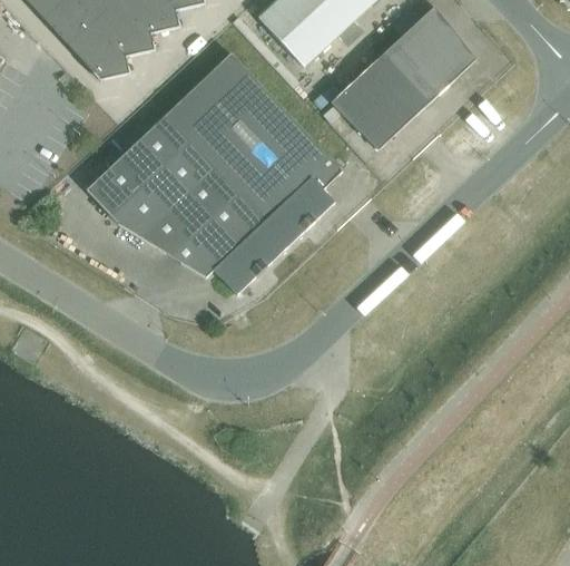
[(28,0),(100,78),(130,71),(126,55),(155,48),(151,31),(180,25),(176,8),(205,2),(204,0),(28,0)]
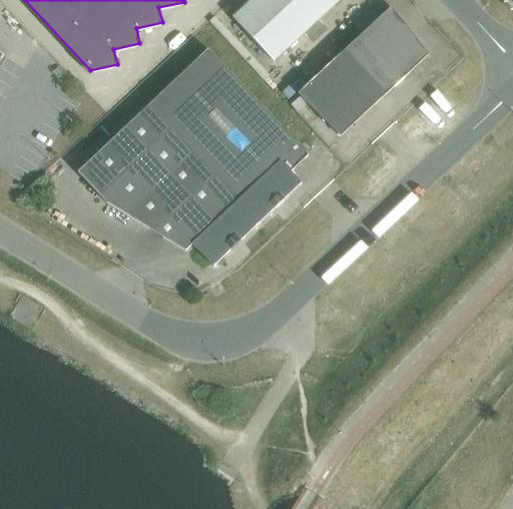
[(247,0),(232,14),(273,58),(336,0),(247,0)]
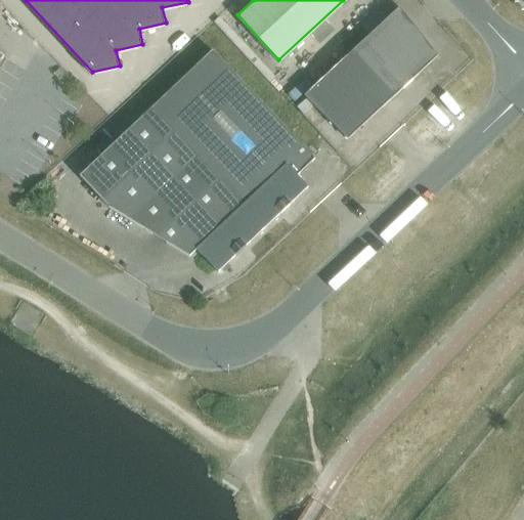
[(399,4),(350,50),(392,95),(438,52),(407,19),(409,17),(399,4)]
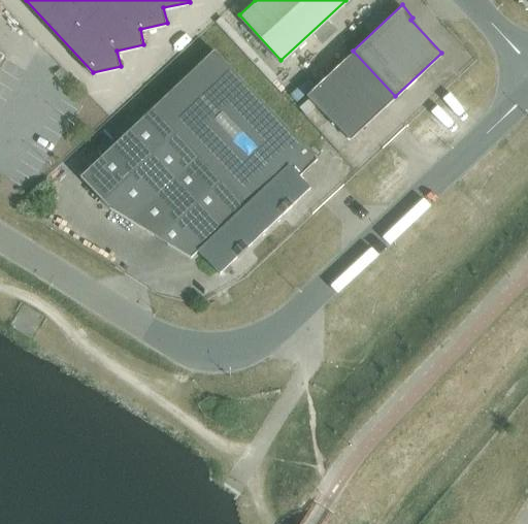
[(161,98),(273,220),(310,186),(299,173),(317,157),(213,47),(161,98)]
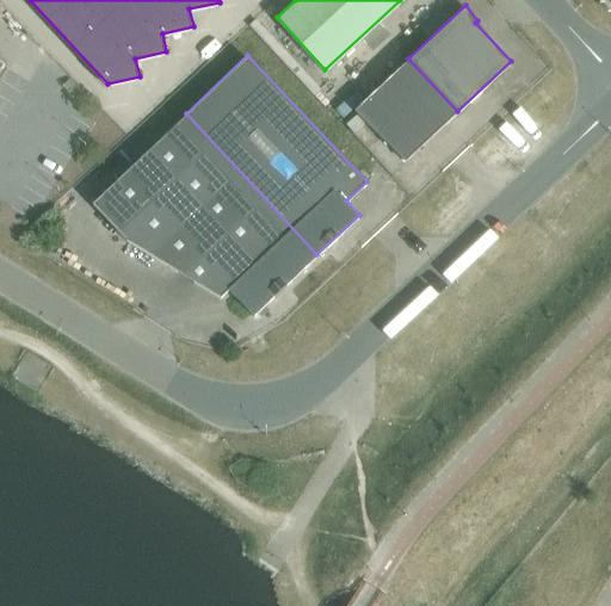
[(457,111),(408,59),(355,109),(406,159),(444,121),(445,122),(457,111)]
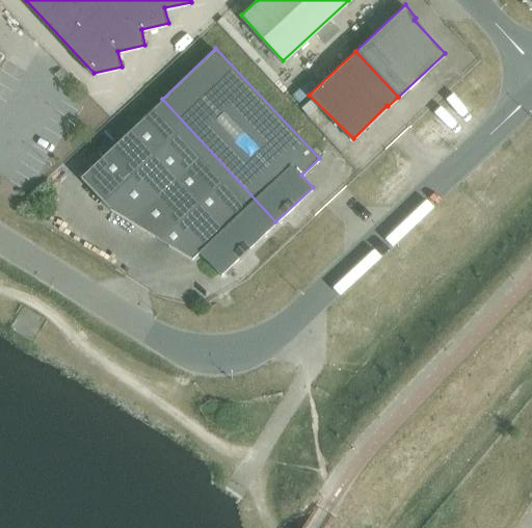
[(275,221),(162,99),(80,176),(110,207),(191,257),(198,251),(220,273),(275,221)]
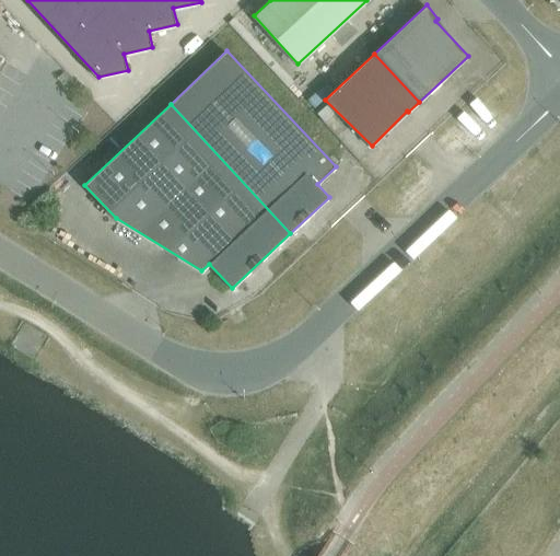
All buildings are outlined.
